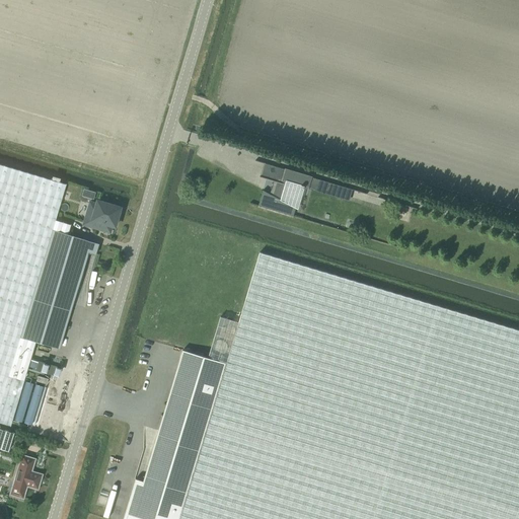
[(20,337),(52,229),(67,234),(70,224),(55,220),(65,184),(0,164),(0,422),(9,426),(34,342),(20,337)]
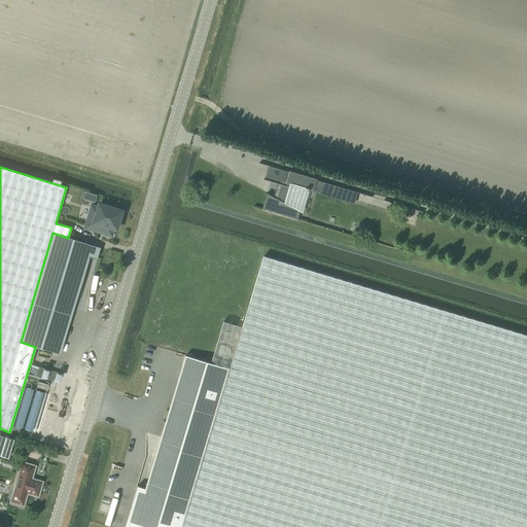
[(318,187),(269,173),(265,186),(271,187),(261,216),(299,227),(301,219),(285,210),(291,191),(314,199),(318,187)]
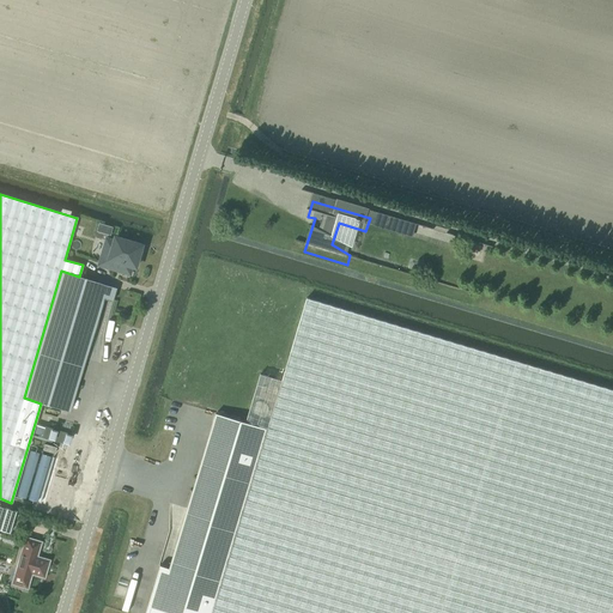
[(132,266),(137,267),(143,246),(116,237),(115,241),(107,240),(99,265),(129,273),(132,266)]
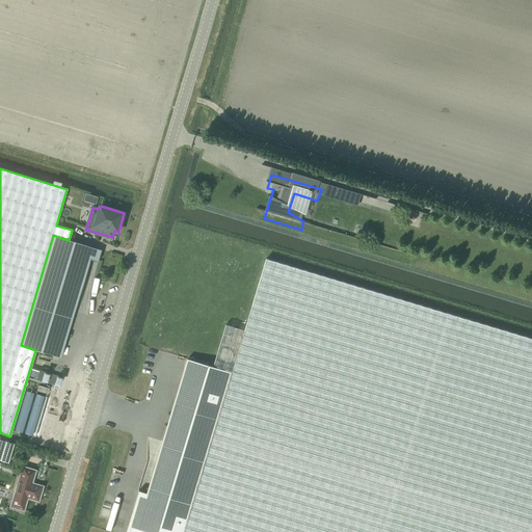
[(21,345),(35,350),(59,357),(89,258),(99,261),(102,249),(69,240),(53,235),(21,345)]
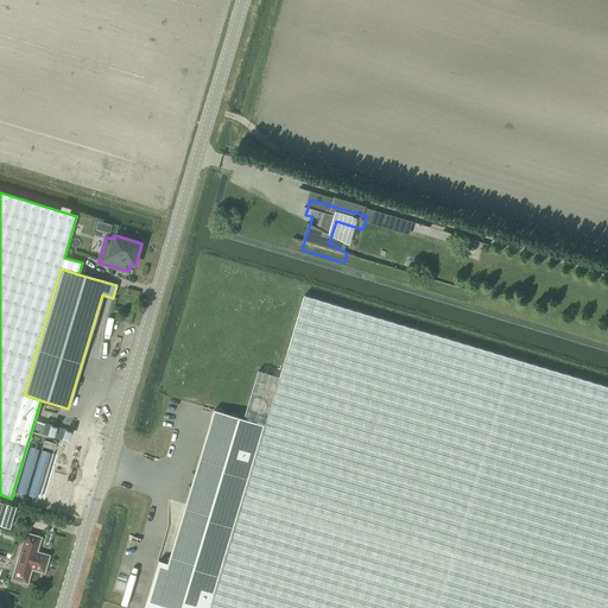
[(607,607),(607,386),(304,296),(279,378),(258,371),(244,418),(264,425),(209,607),(607,607)]
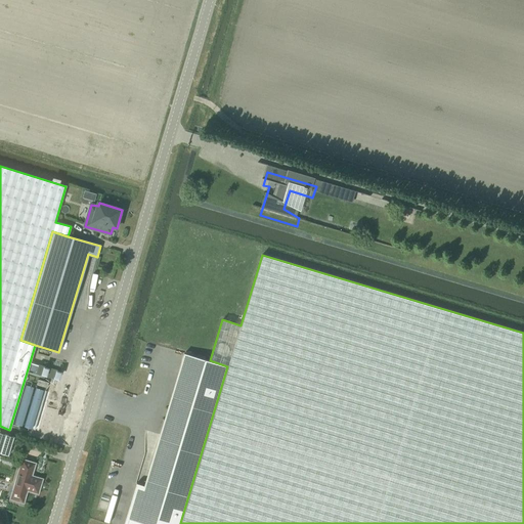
[(180,523),(227,366),(210,360),(184,353),(144,485),(137,483),(124,523),(180,523)]
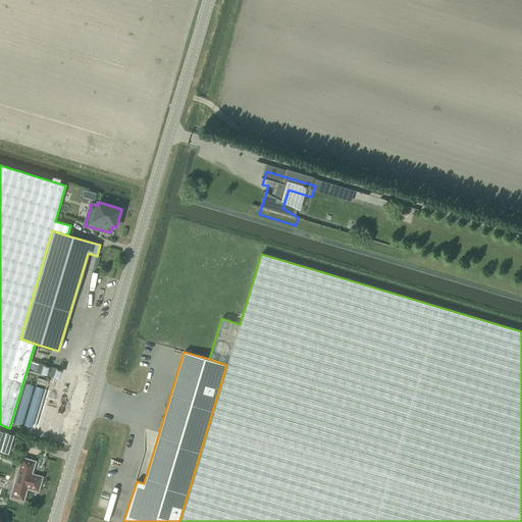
[(36,371),(57,378),(60,369),(39,362),(36,371)]
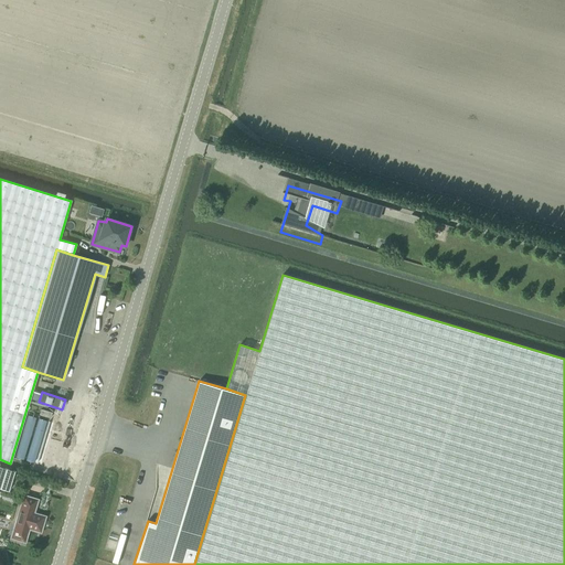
[(49,447),(45,460),(51,461),(54,448),(49,447)]
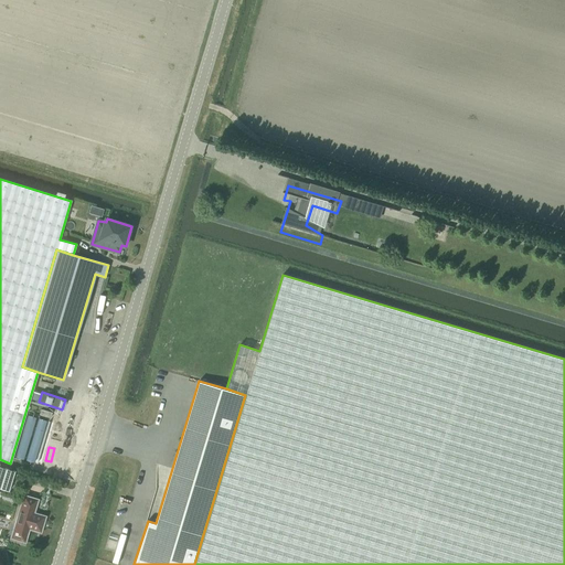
[(0,564),(0,488),(8,491),(14,471),(0,467),(0,564)]
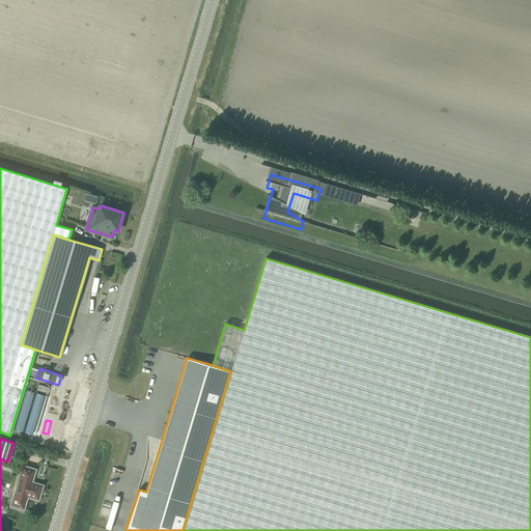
[(26,496),(37,499),(42,485),(28,481),(32,469),(22,466),(19,476),(18,476),(12,494),(14,495),(10,505),(23,508),(26,496)]
